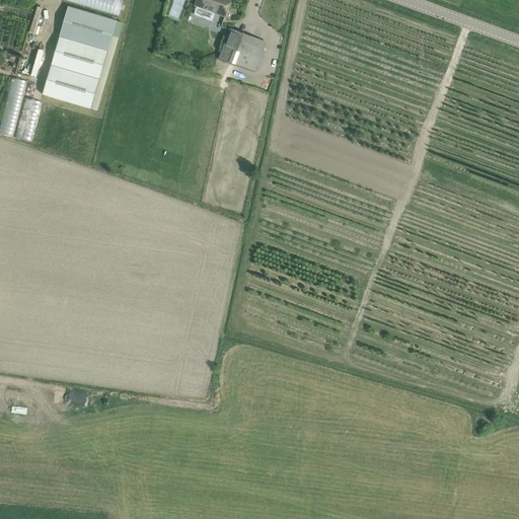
[(65,0),(119,15),(122,0),(65,0)]
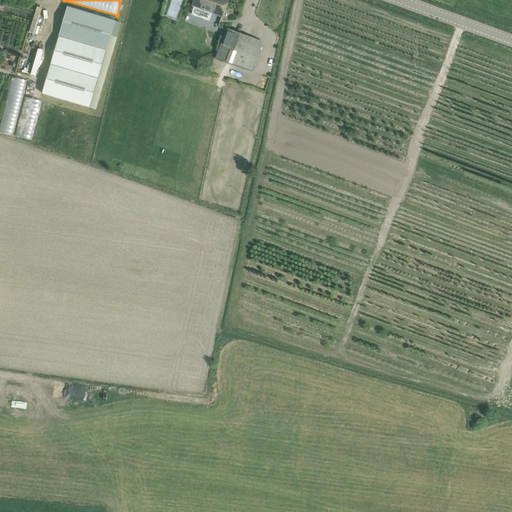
[(222,17),(228,0),(194,0),(192,6),(222,17)]
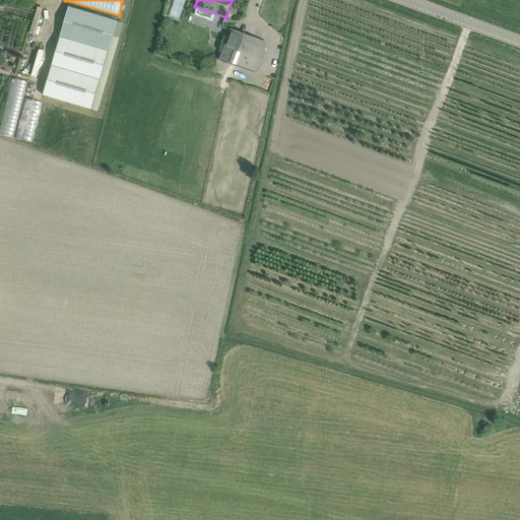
[(117,20),(68,6),(43,94),(91,109),(117,20)]
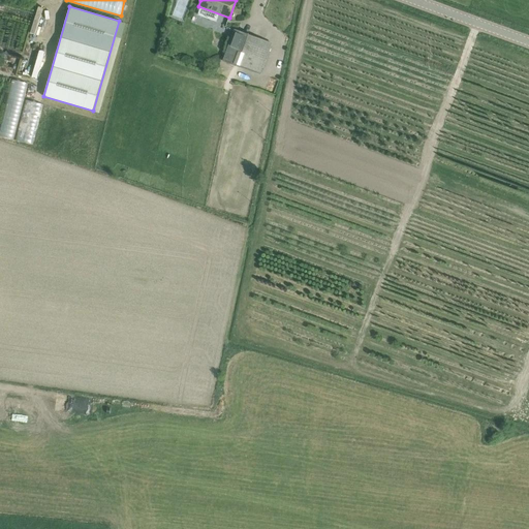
[(36,7),(30,32),(35,34),(41,8),(36,7)]
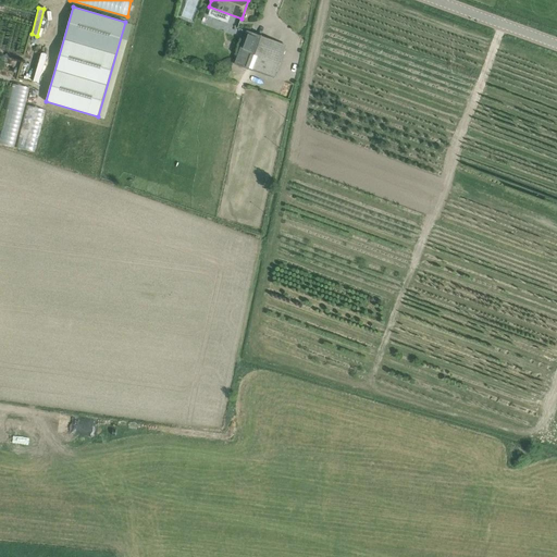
[(286,46),(247,32),(234,65),(273,79),(286,46)]
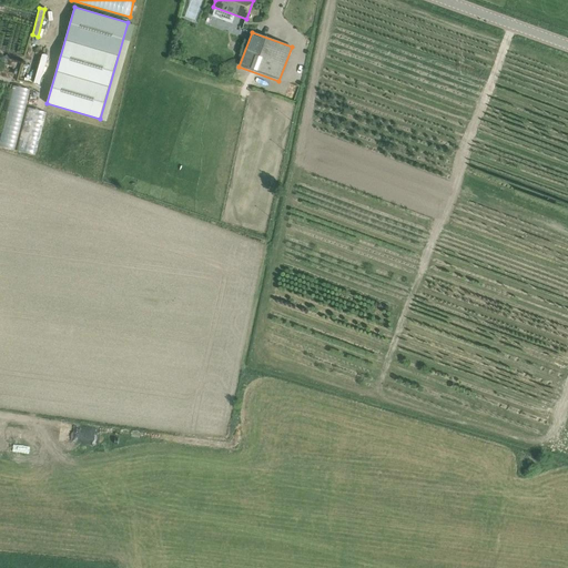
[(41,53),(33,83),(39,84),(47,54),(41,53)]
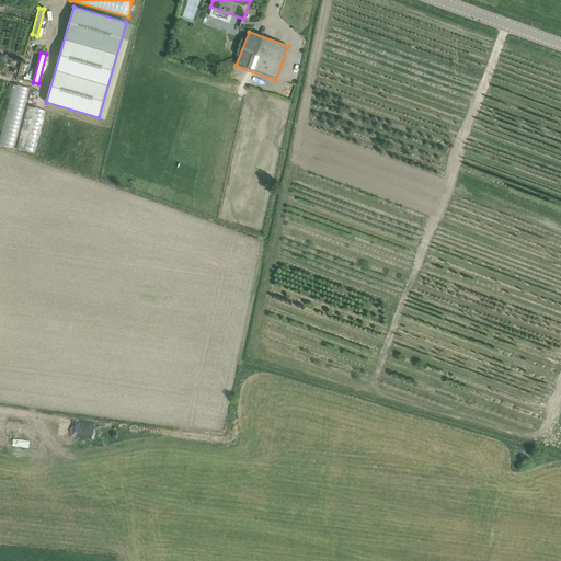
[(0,146),(37,153),(46,110),(25,105),(30,88),(11,83),(0,140),(0,146)]
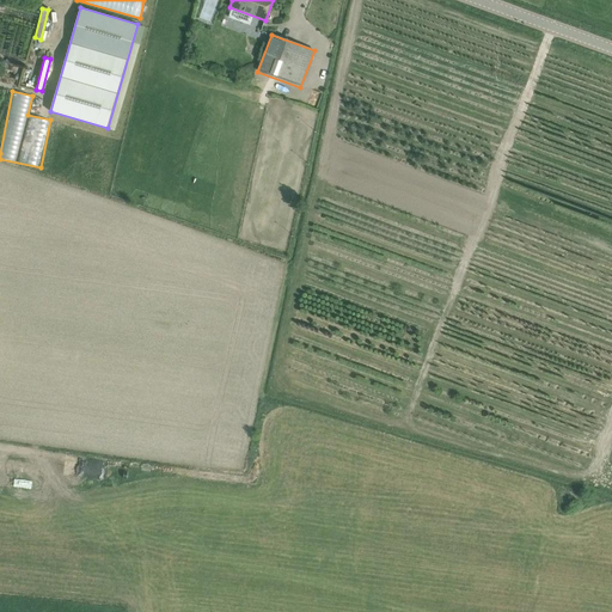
[(103,478),(103,464),(78,465),(79,478),(103,478)]
